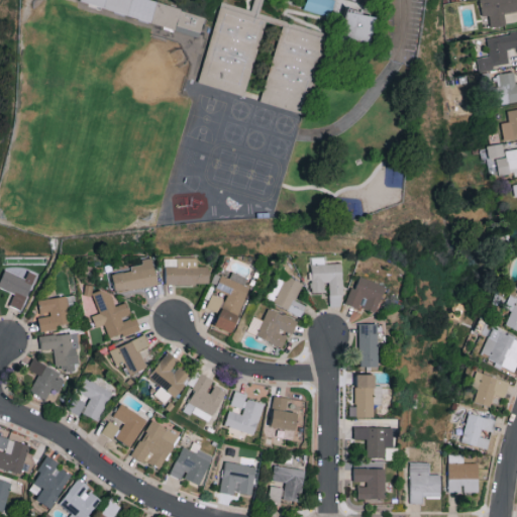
[(207,20),(201,39),(188,35),(126,18),(81,5),(80,5),(82,0),(142,0),(157,4),(188,14),(207,20)]
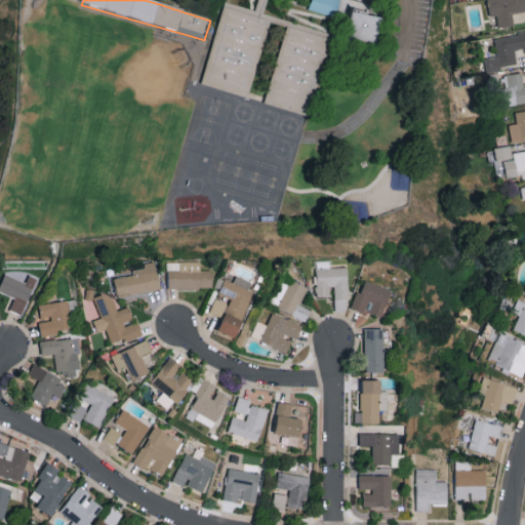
[(339,0),(311,0),(309,8),(334,16),(339,0)]
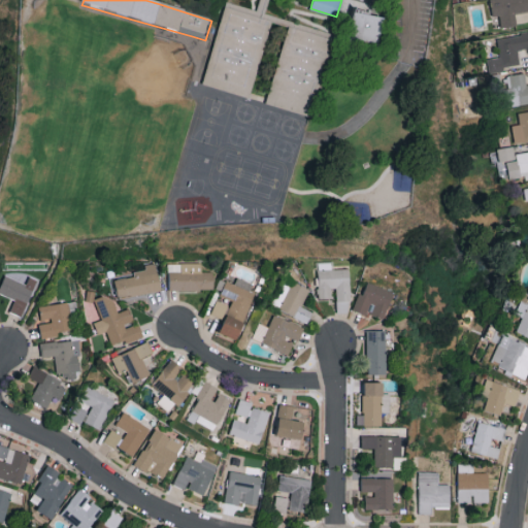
[(527,10),(527,8),(527,0),(490,0),(492,15),(499,14),(500,26),(517,25),(515,12),(527,10)]
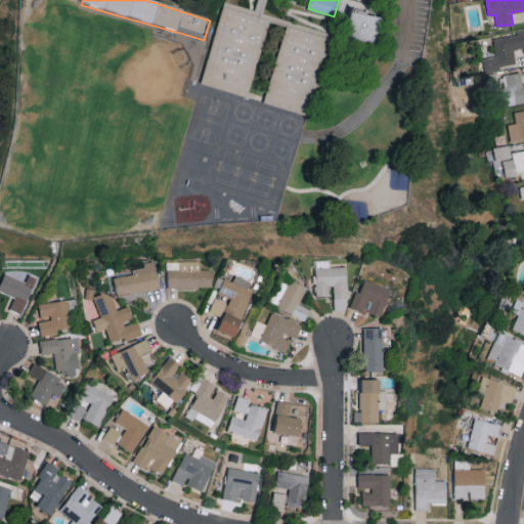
[(315,110),(310,123),(253,103),(204,87),(210,67),(227,7),(252,13),(314,30),(339,36),(330,66),(315,110)]
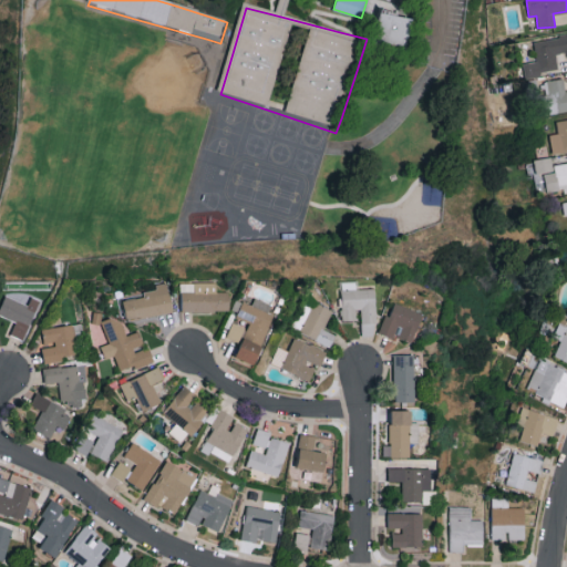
[(414,20),(410,53),(408,53),(374,45),(381,14),(408,19),(414,20)]
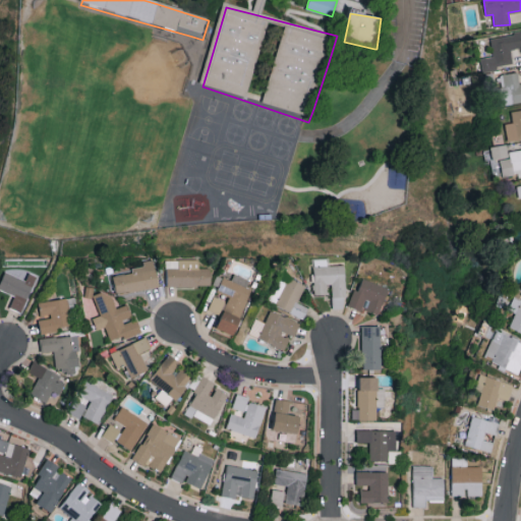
[(520,32),(490,37),(494,56),(480,57),(482,71),(498,69),(497,65),(513,63),(511,48),(520,47),(520,32)]
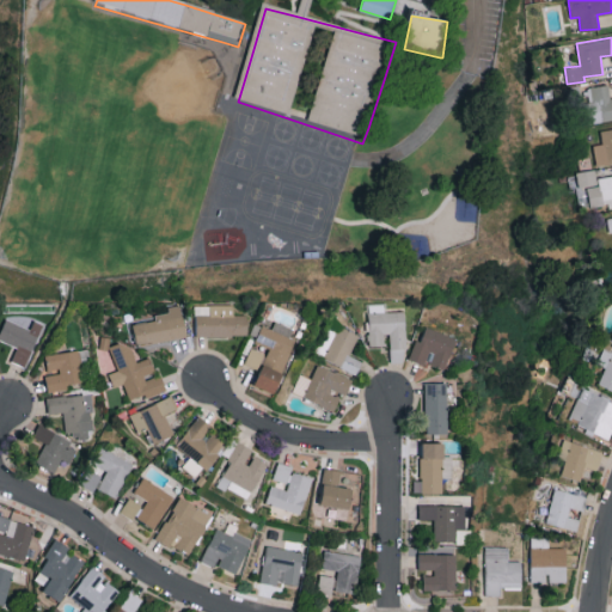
[(611,118),(611,97),(611,98),(607,84),(586,87),(593,123),(611,118)]
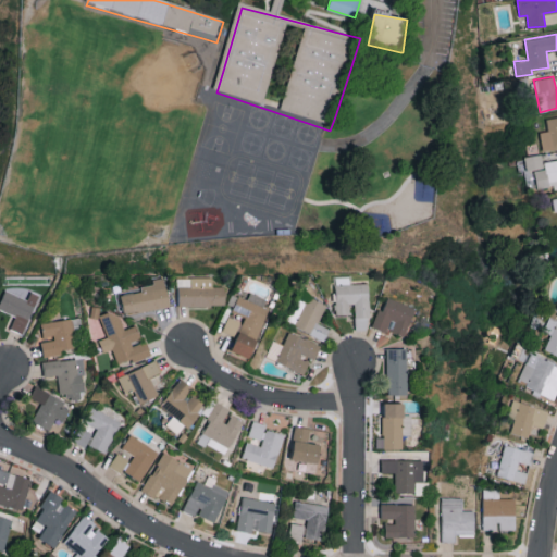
[(556,159),(542,161),(541,155),(517,158),(518,169),(524,168),(528,189),(556,185),(556,188),(556,187),(556,159)]
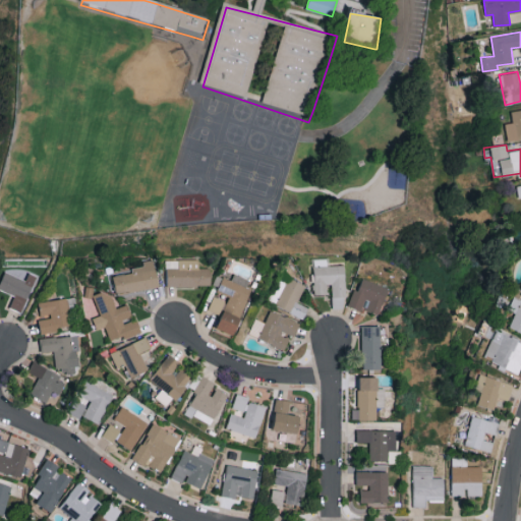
[(159,286),(154,258),(142,261),(143,265),(130,268),(131,273),(113,276),(116,293),(159,286)]
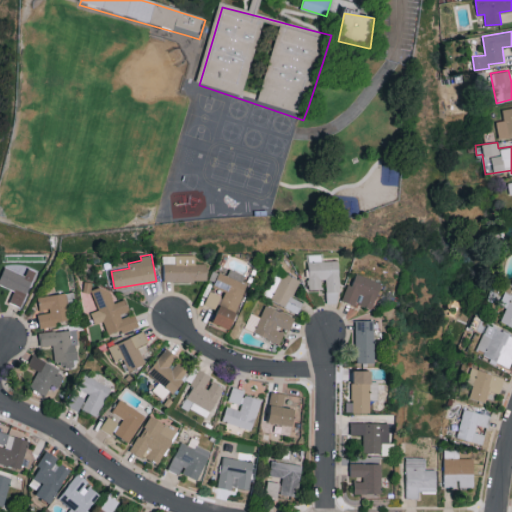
[(163,281),(207,280),(207,262),(195,262),(195,254),(162,254),(163,281)]
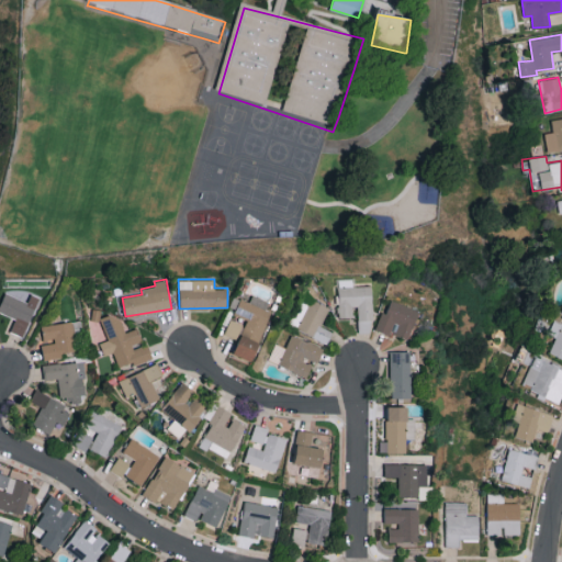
[(371,285),(353,285),(353,279),(338,279),(339,317),(352,316),(352,306),(357,306),(358,329),(373,329),(371,285)]
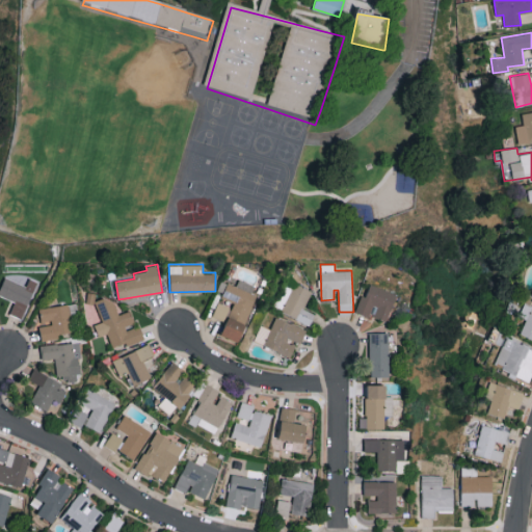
[(37,281),(30,278),(27,286),(5,276),(0,288),(0,295),(15,301),(9,313),(22,318),(37,281)]
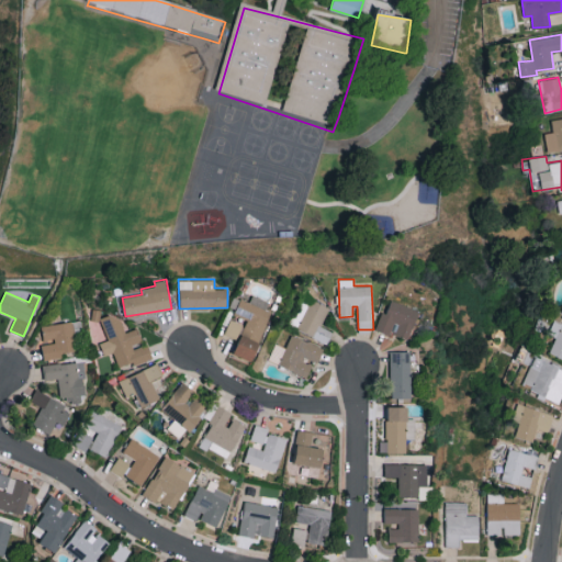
[(251,360),(270,312),(266,310),(269,301),(253,294),(249,302),(239,298),(234,314),(246,318),(244,325),(229,319),(224,334),(237,339),(232,352),(251,360)]
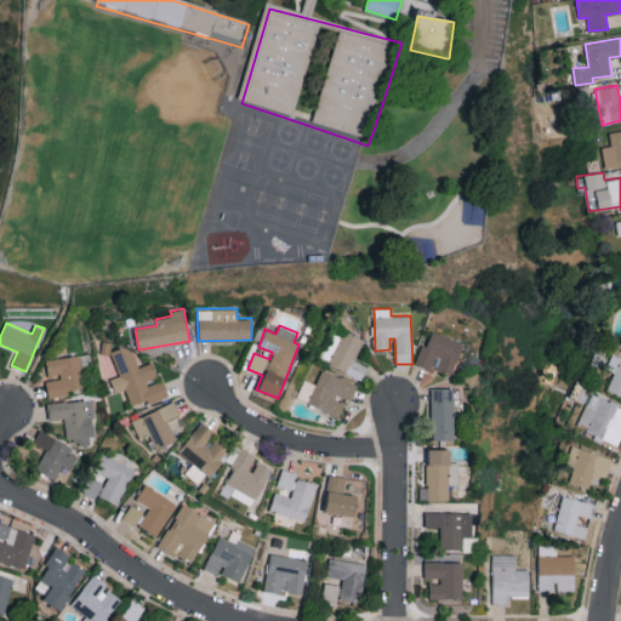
[(360,380),(366,368),(352,359),(363,341),(336,326),(319,357),(360,380)]
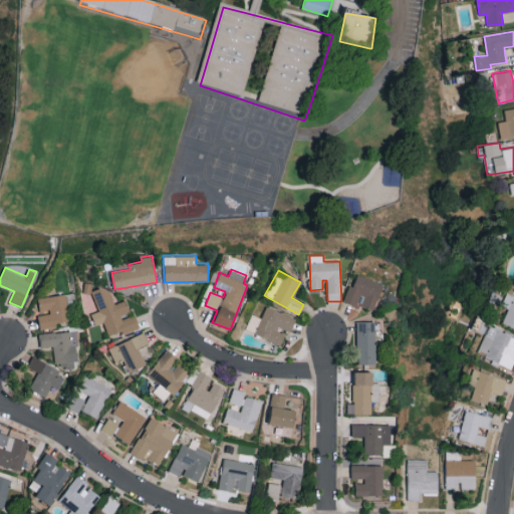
[(358,305),(373,310),(383,283),(357,274),(353,286),(349,284),(343,301),(358,306),(358,305)]
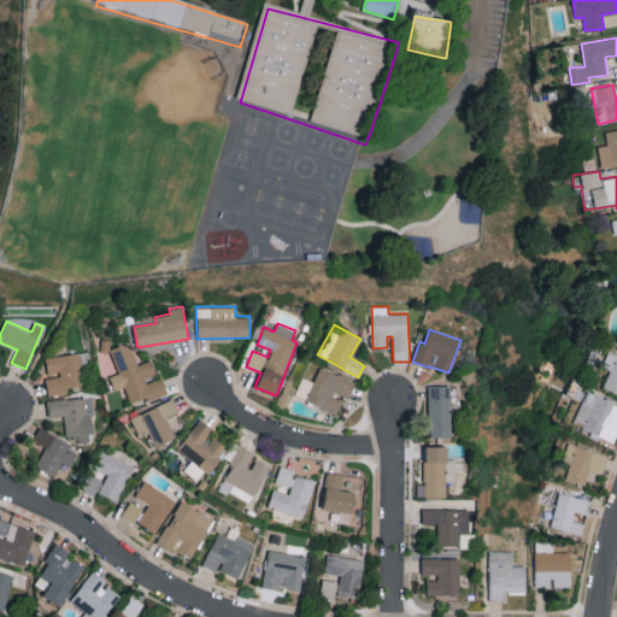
[(168,393),(162,375),(156,377),(151,360),(137,364),(131,344),(111,350),(118,374),(110,376),(115,389),(125,387),(130,404),(168,393)]
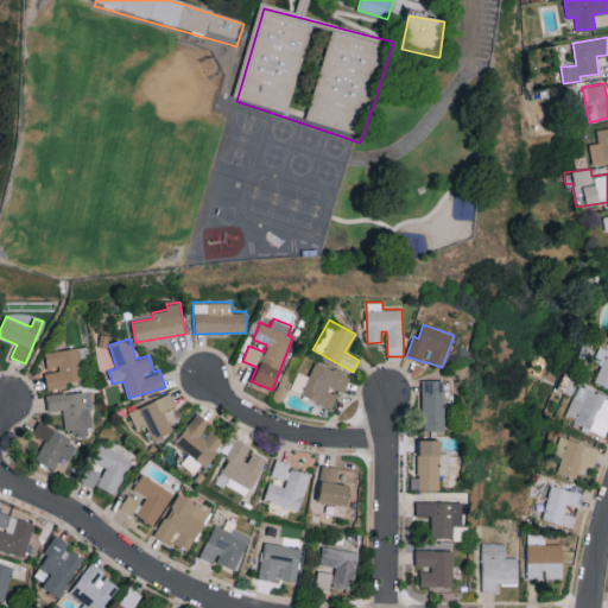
[(45,352),(46,369),(45,371),(46,388),(69,386),(69,380),(84,379),(82,363),(89,362),(87,347),(45,352)]
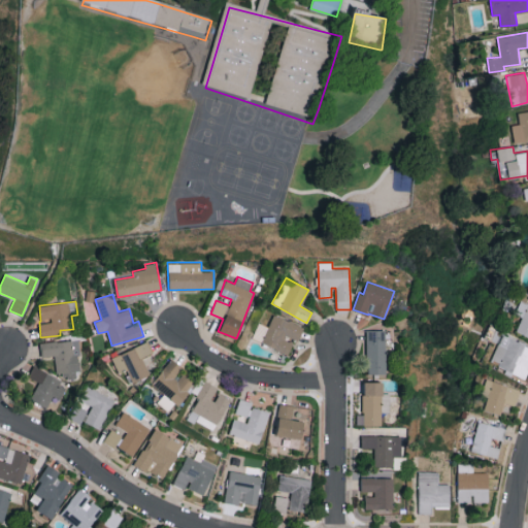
[(252,340),(289,353),(293,339),(298,341),(303,326),(272,316),(269,326),(258,323),(252,340)]
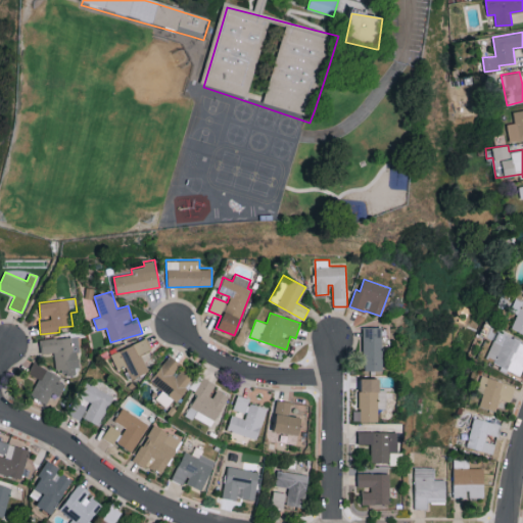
[(382,370),(381,327),(363,327),(364,370),(382,370)]
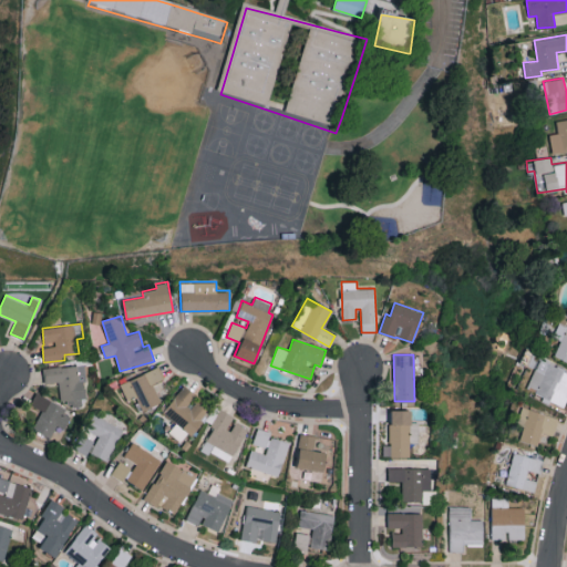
[(566,395),(566,371),(539,358),(525,387),(543,395),(540,399),(562,409),(566,395)]
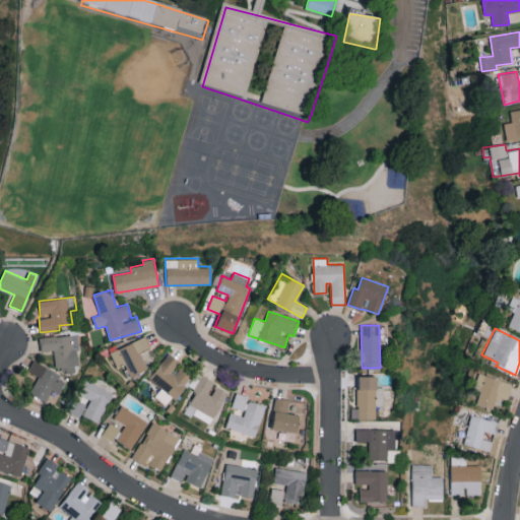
[(40,337),(41,351),(54,349),(55,367),(65,366),(65,373),(78,372),(74,334),(40,337)]
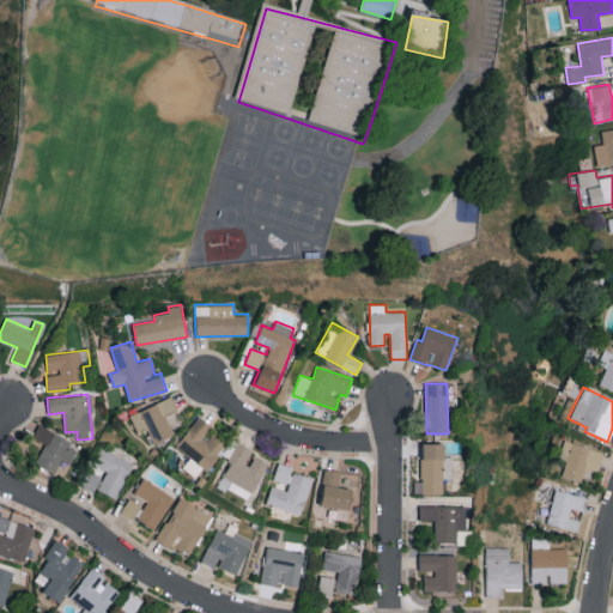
[(175,435),(165,414),(178,408),(171,395),(129,414),(138,431),(147,426),(156,443),(175,435)]
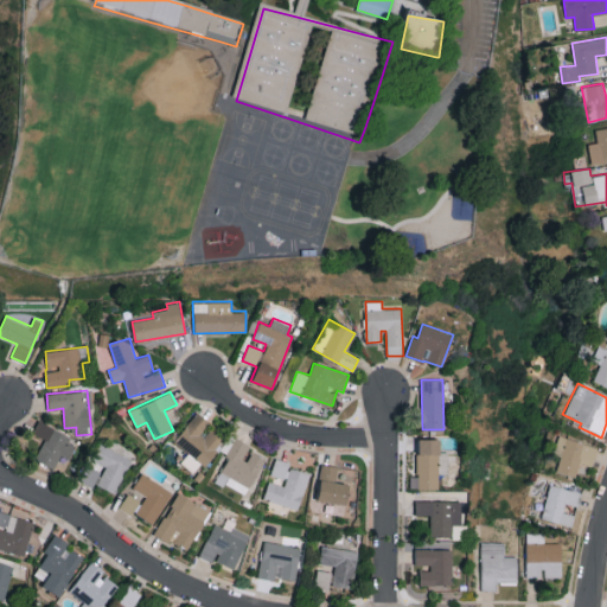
[(208,427),(210,423),(197,413),(174,440),(204,465),(224,440),(208,427)]
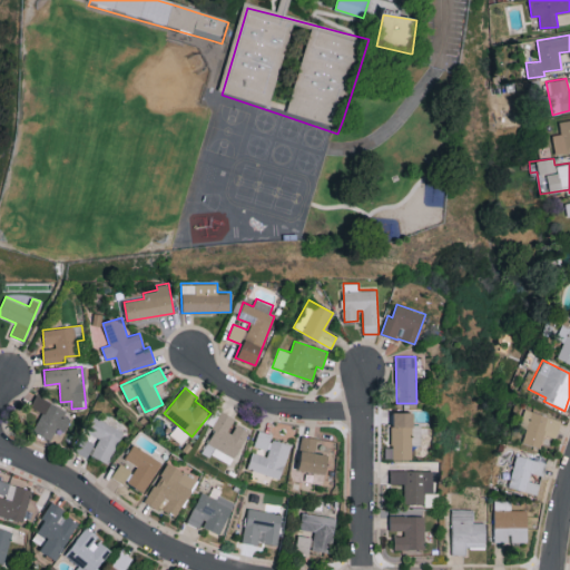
[(66,431),(74,414),(35,396),(30,406),(42,412),(33,431),(51,440),(57,426),(66,431)]
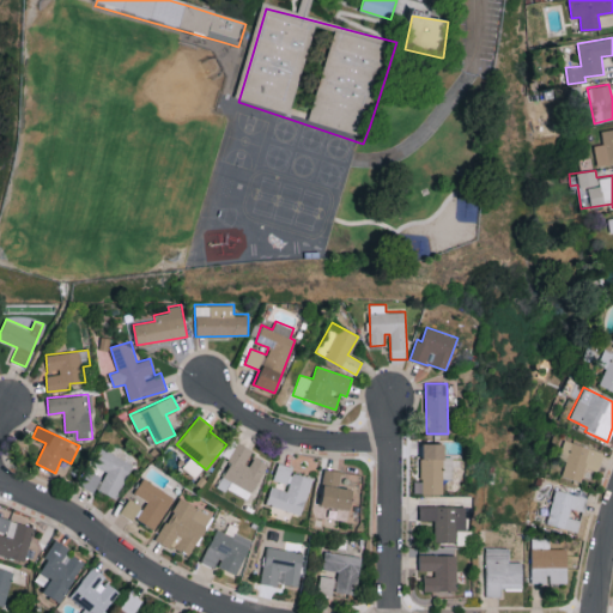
[(414,495),(442,493),(442,479),(451,479),(451,456),(443,456),(443,442),(422,443),(422,480),(414,481),(414,495)]
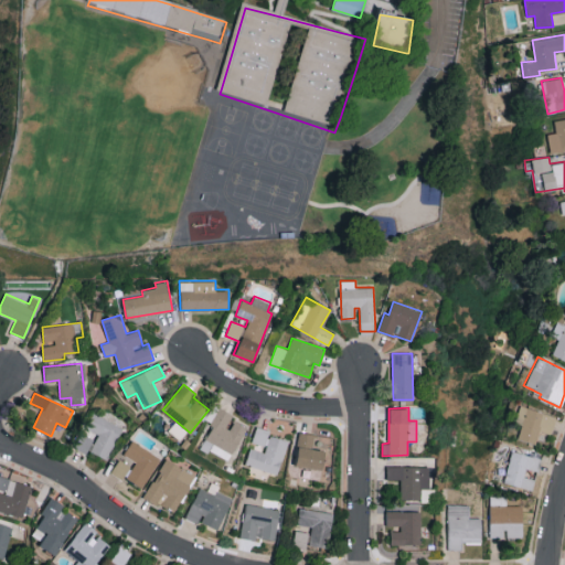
[(535,444),(537,432),(552,434),(555,414),(519,407),(512,438),(535,444)]
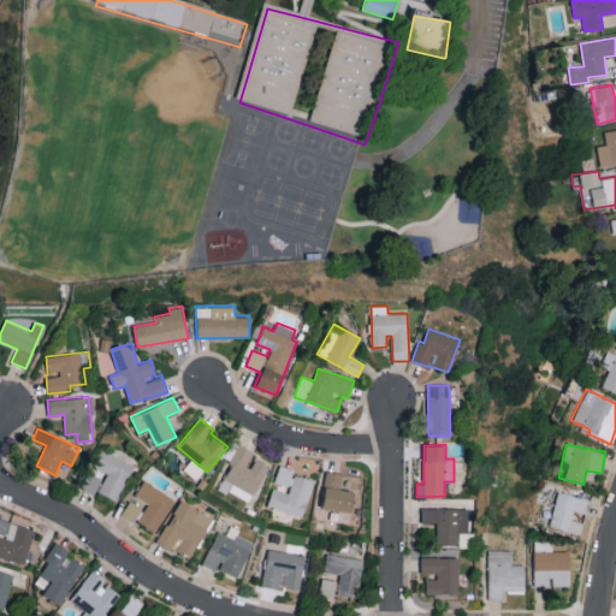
[(255,496),(268,465),(253,457),(254,452),(238,445),(218,489),(227,493),(231,485),(255,496)]
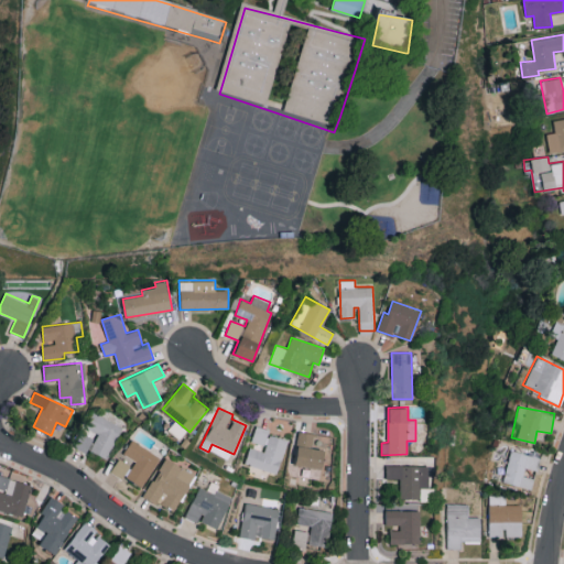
[(98,434),(89,449),(106,458),(122,427),(93,412),(85,426),(98,434)]
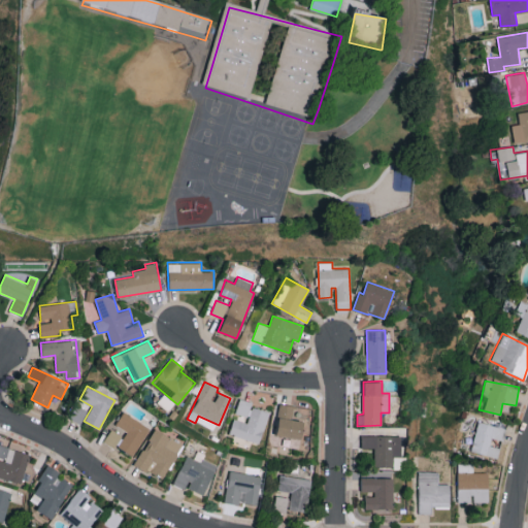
[(235,414),(248,417),(252,401),(239,398),(235,414)]
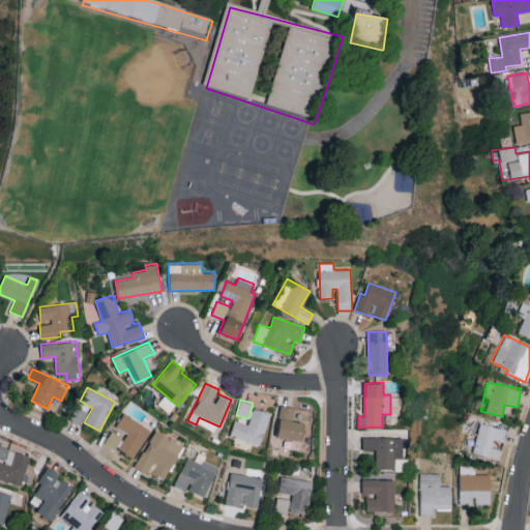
[(87,410),(75,406),(70,421),(83,424),(87,410)]
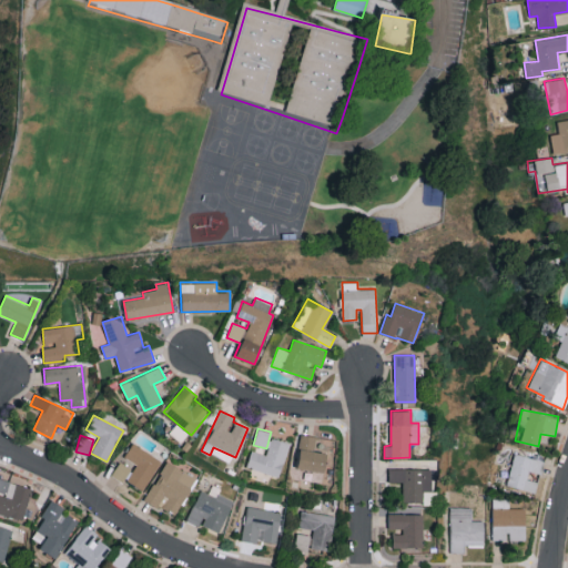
[(266,454),(251,450),(246,468),(281,475),(287,440),(270,437),(266,454)]
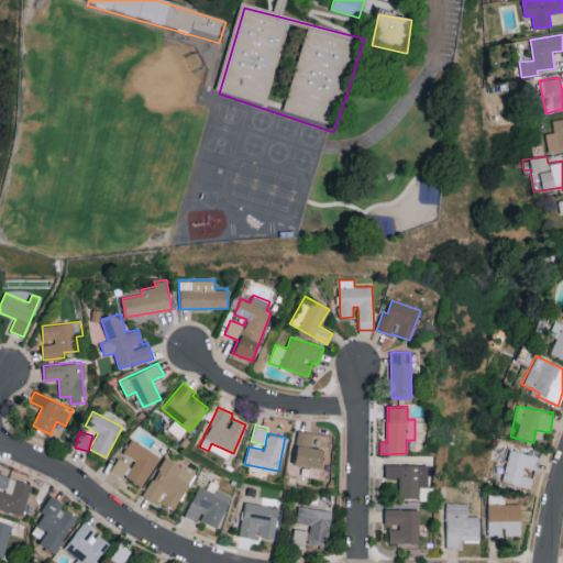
[(135,460),(125,476),(141,486),(159,455),(131,439),(123,452),(135,460)]
